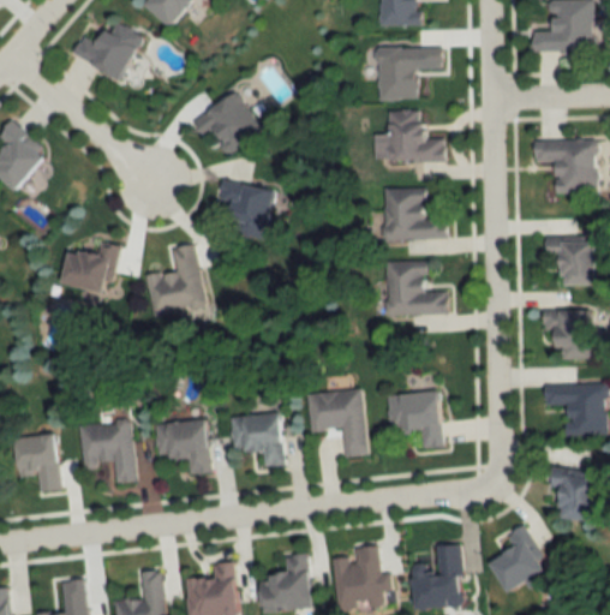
[(145,0),(143,4),(171,27),(192,0),(145,0)]
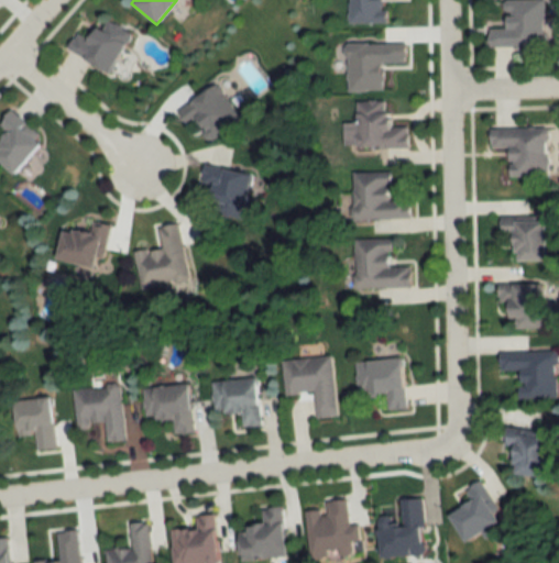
[(347,0),(348,23),(385,22),(384,0),(347,0)]
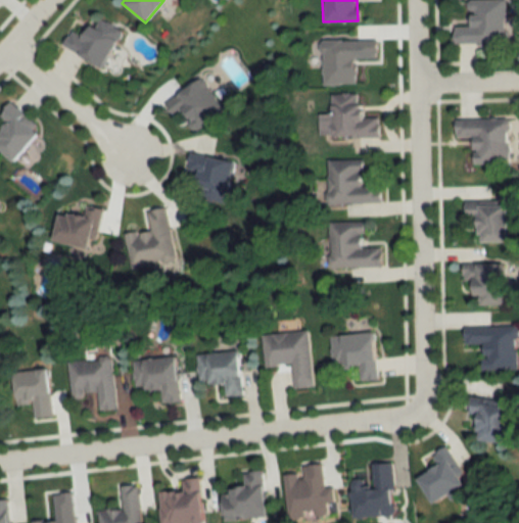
[(500,0),(468,0),(462,0),(462,27),(447,27),(446,44),(500,45),(500,0)]
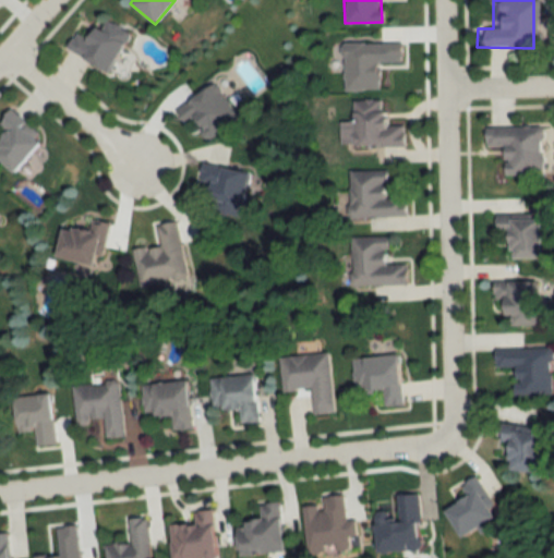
[(67,48),(109,72),(131,34),(104,17),(91,40),(75,32),(67,48)]
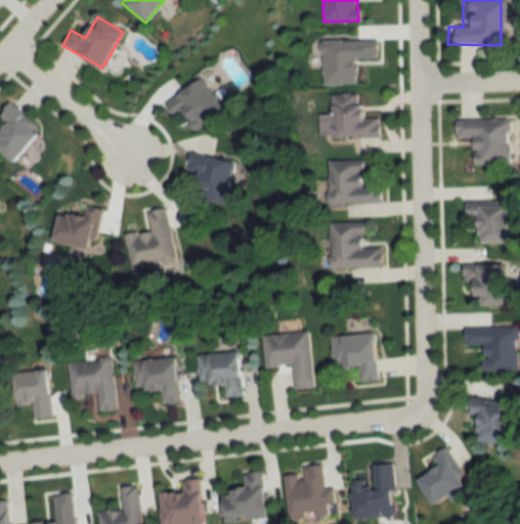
[(379,136),(379,117),(362,118),(362,93),(331,93),(332,113),(318,113),(318,137),(379,136)]
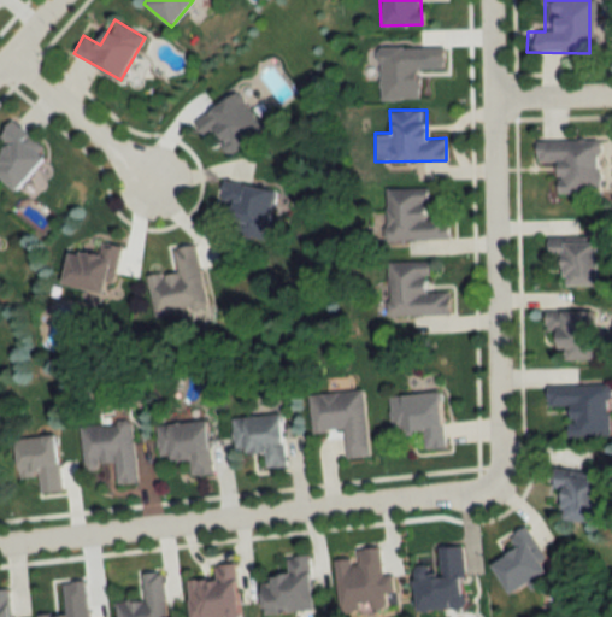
[(0,172),(18,189),(48,156),(11,121),(0,134),(0,139),(10,147),(0,157),(0,172)]
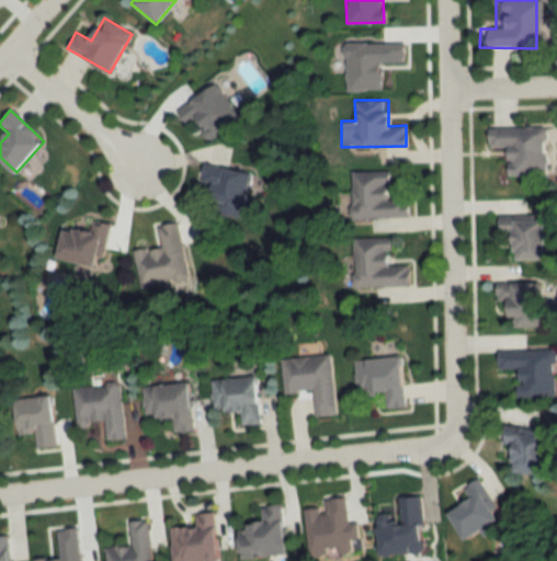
[(500,175),(540,176),(540,128),(482,127),(482,148),(501,149),(500,175)]
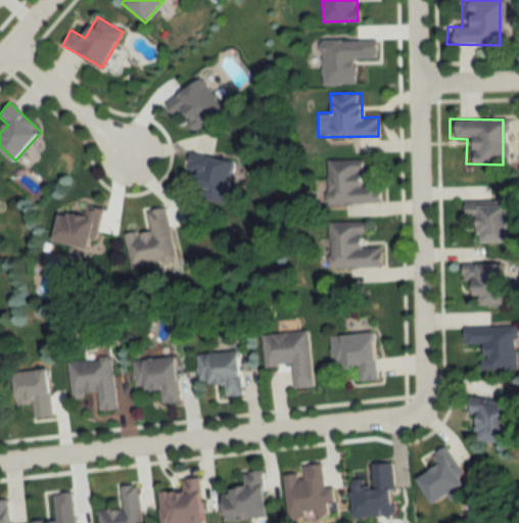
[(234,159),(189,152),(186,171),(201,173),(197,197),(227,202),(234,159)]
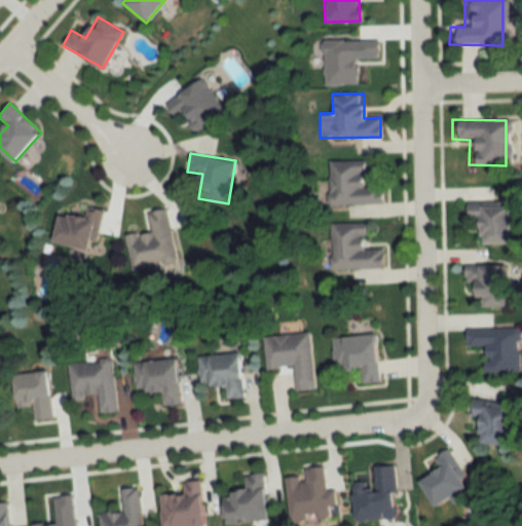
[(383,203),(382,185),(365,185),(365,159),(328,160),(328,204),(383,203)]
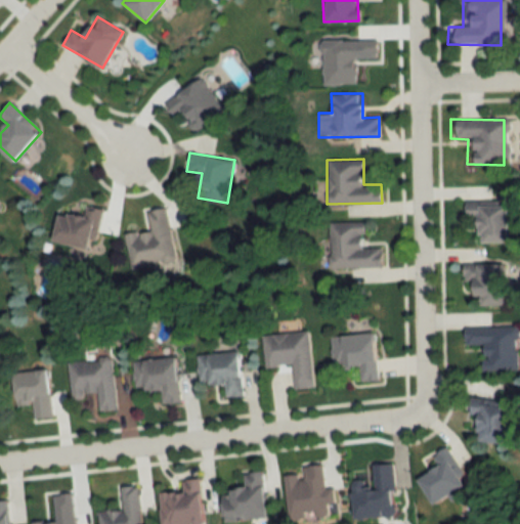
[(55,242),(94,249),(101,209),(85,206),(83,217),(60,213),(55,242)]
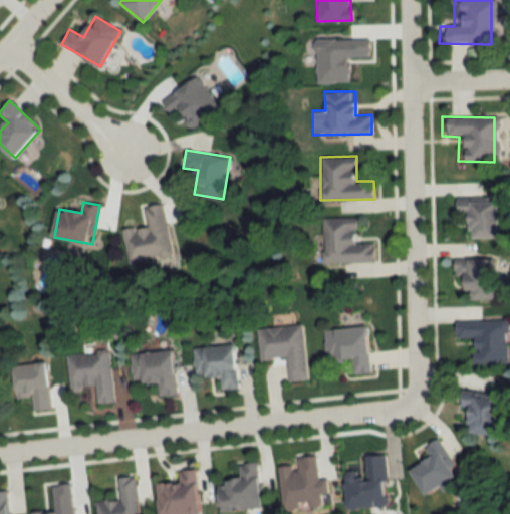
[(464,239),(491,239),(491,202),(451,202),(451,226),(464,226),(464,239)]
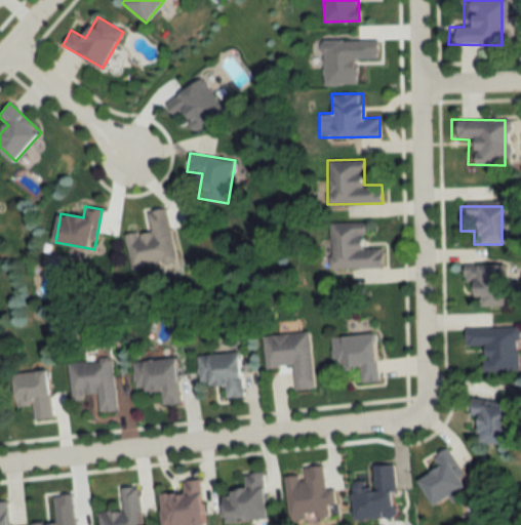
[(125,235),(129,269),(174,263),(166,208),(147,211),(150,232),(125,235)]
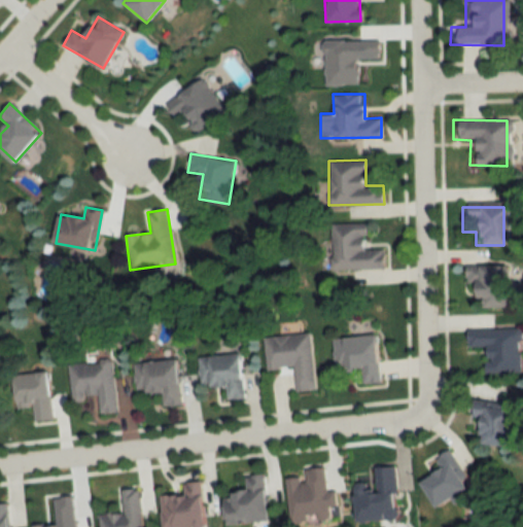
[(367,249),(367,223),(330,223),(330,270),(384,270),(384,249),(367,249)]
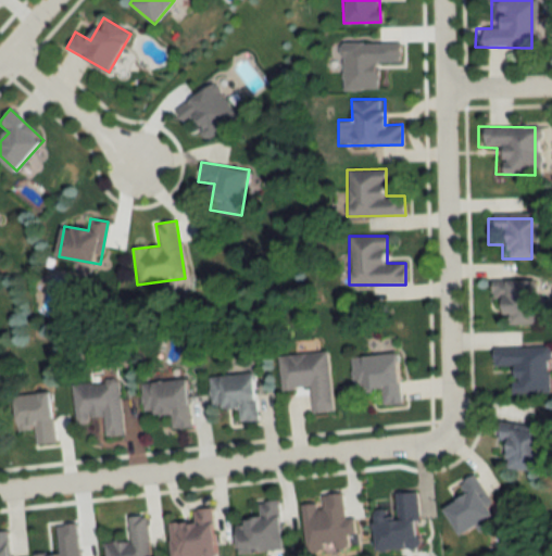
[(529,324),(529,279),(487,279),(487,313),(501,313),(501,324),(529,324)]
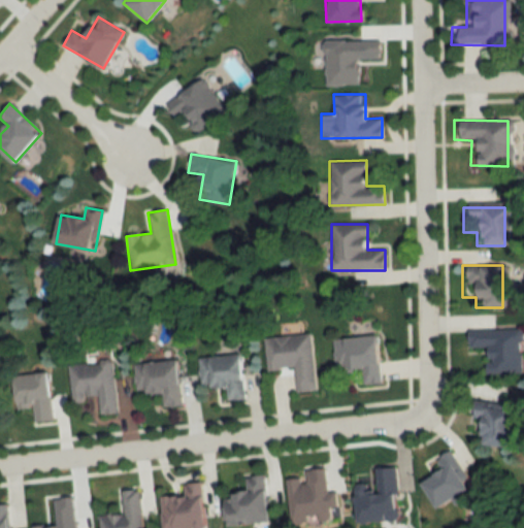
[(481,373),(517,373),(517,329),(463,329),(463,350),(481,350),(481,373)]
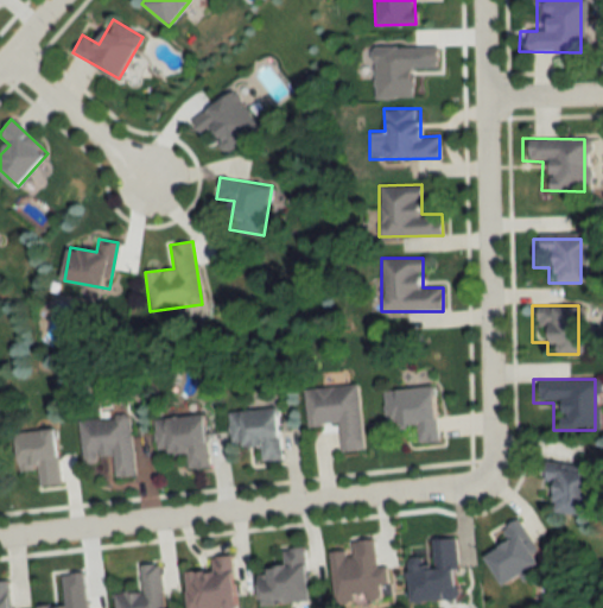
[(359,385),(304,388),(308,425),(338,423),(341,451),(362,450),(359,385)]
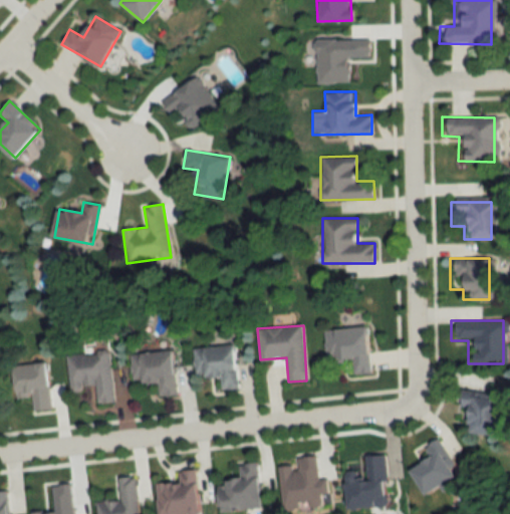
[(372,373),(368,327),(324,330),(326,359),(339,358),(339,363),(353,362),(354,375),(372,373)]
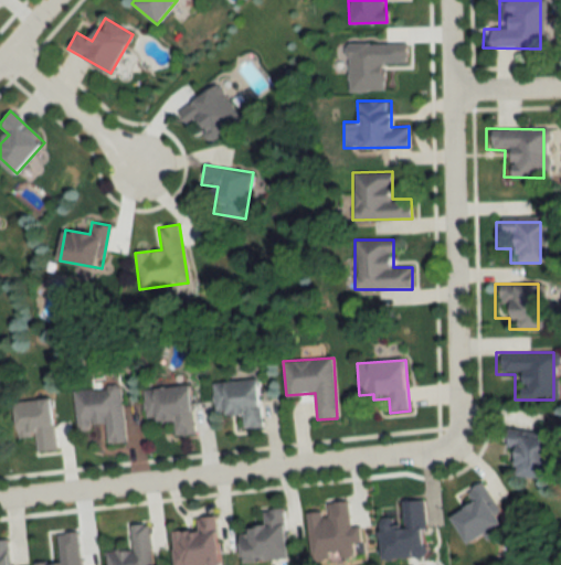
[(262,427),(260,380),(212,382),(214,415),(242,414),(242,428),(262,427)]
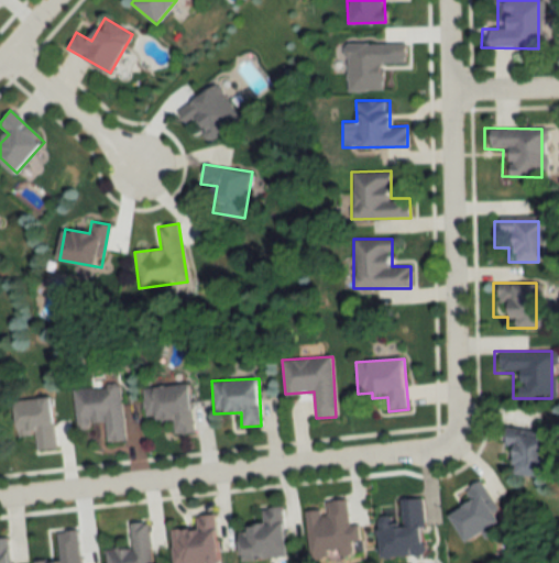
[(120,385),(73,389),(76,426),(106,423),(107,442),(124,440),(120,385)]
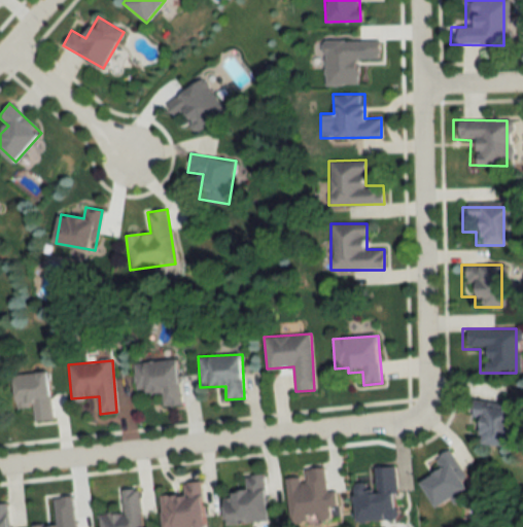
[(135,393),(161,391),(162,407),(181,406),(179,360),(133,363),(135,393)]
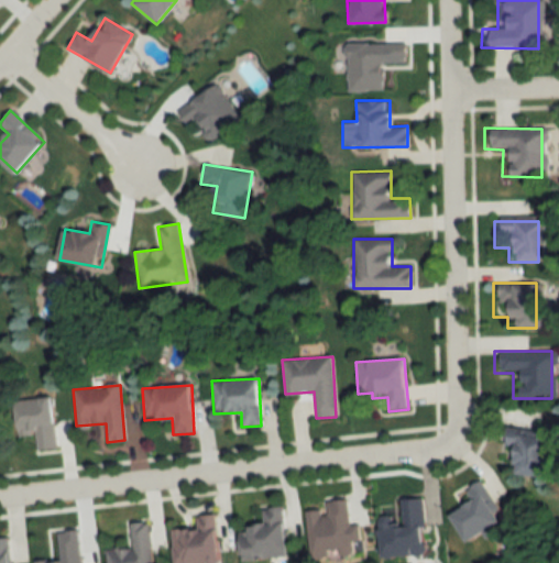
[(15,400),(18,434),(34,433),(34,452),(55,451),(52,398),(15,400)]
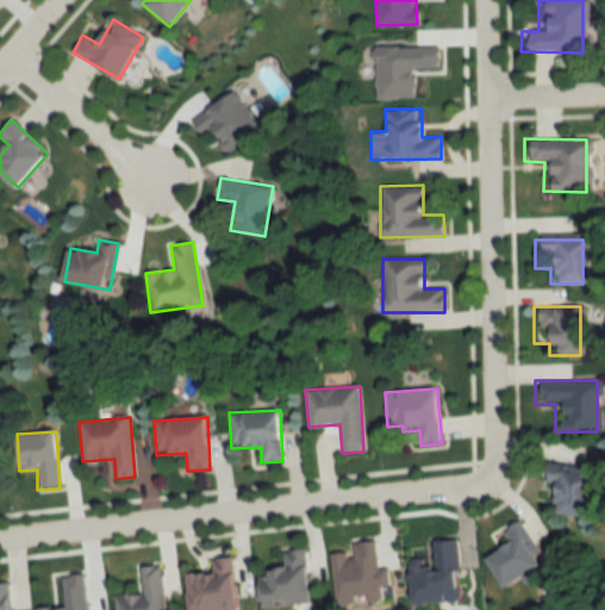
[(592,517),(598,474),(549,467),(547,483),(562,485),(559,514),(592,517)]
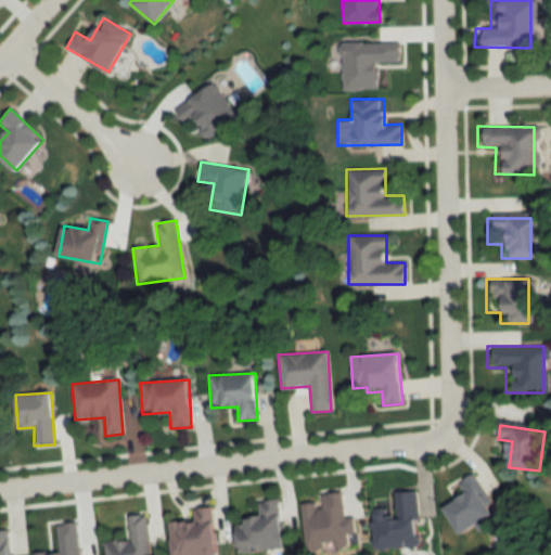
[(459,482),(465,498),(447,506),(459,533),(497,517),(477,475),(459,482)]
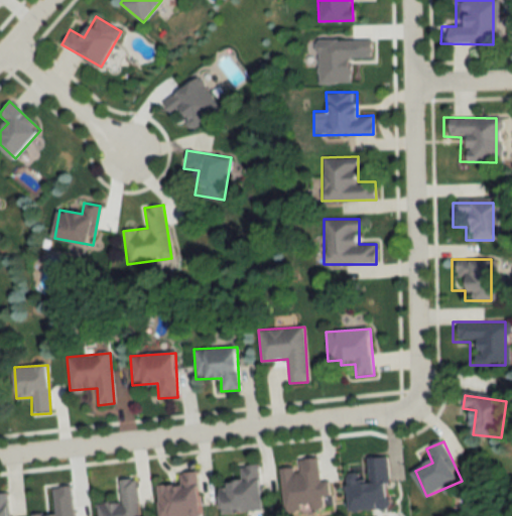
[(280,470),(284,512),(331,508),(329,482),(320,483),(317,459),(298,460),(299,468),(280,470)]
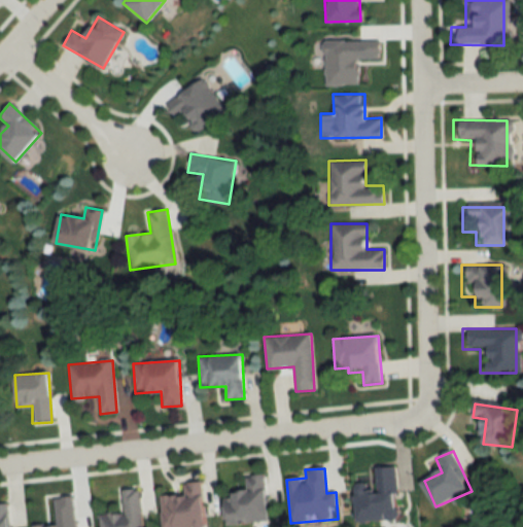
[(222,496),(227,526),(270,521),(265,475),(242,478),(244,494),(222,496)]
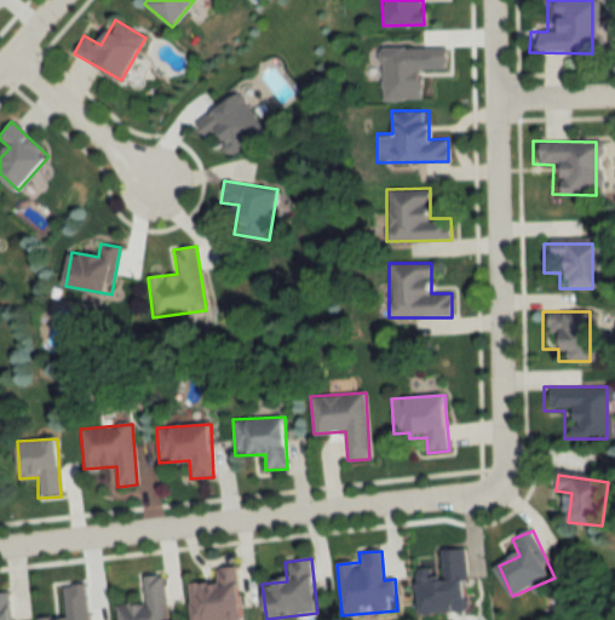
[(189,584),(190,619),(241,619),(239,567),(214,568),(216,581),(189,584)]
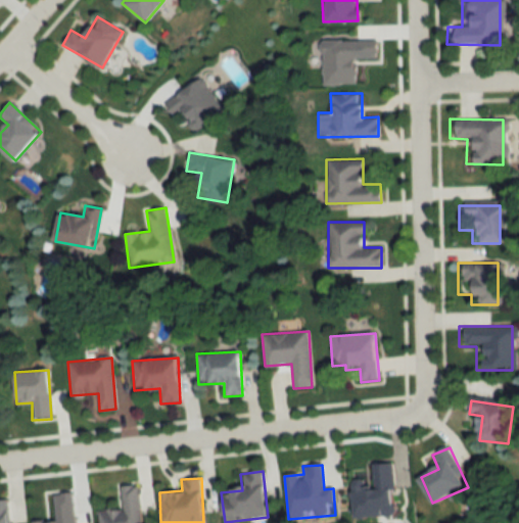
[(97,510),(97,522),(140,522),(139,485),(121,486),(122,509),(97,510)]
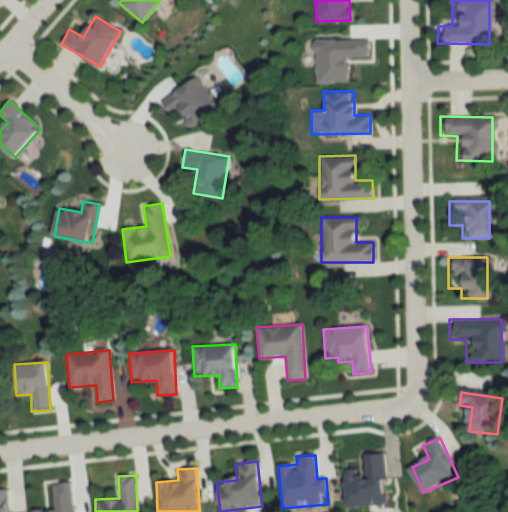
[(0,511),(9,511),(8,489),(0,490),(0,511)]
